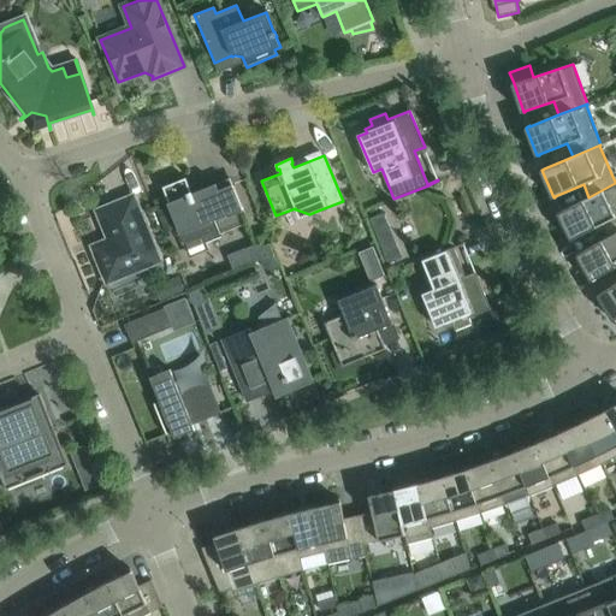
[(185,178),(163,188),(169,202),(167,203),(183,243),(218,230),(220,234),(248,223),(230,178),(191,194),(185,178)]
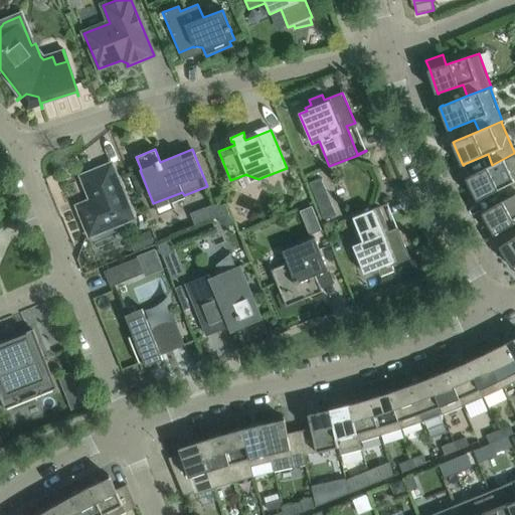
[(514,154),(514,153),(492,165),(469,176),(468,177),(467,178),(478,200),(479,199),(502,188),(507,198),(514,194),(514,155),(514,154)]
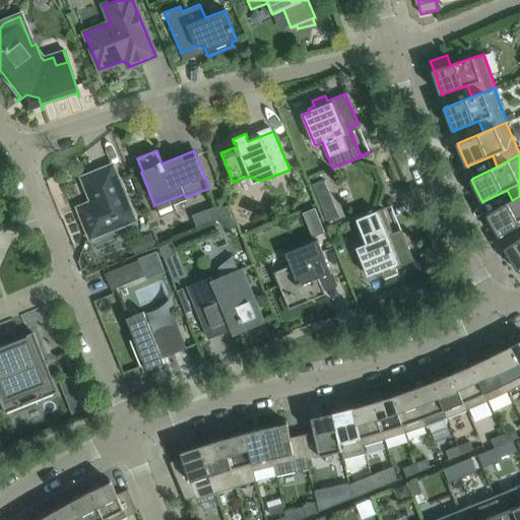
[(87,204),(78,208),(90,239),(134,220),(112,166),(82,178),(90,198),(91,198),(88,205),(87,204)]
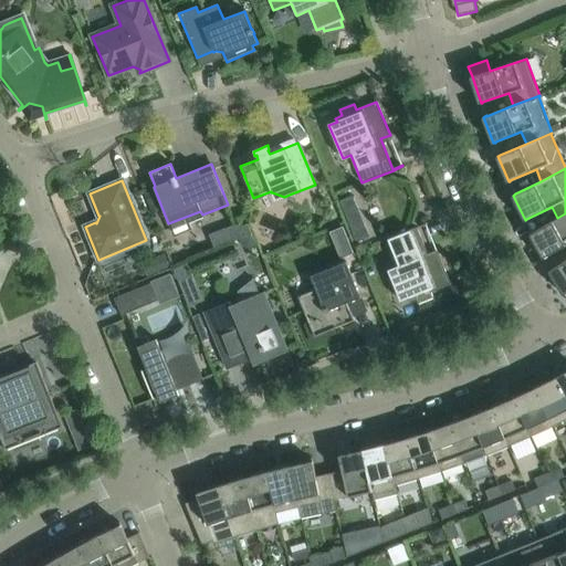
[(565,244),(565,213),(557,218),(533,232),(532,232),(544,258),(545,257),(565,244)]
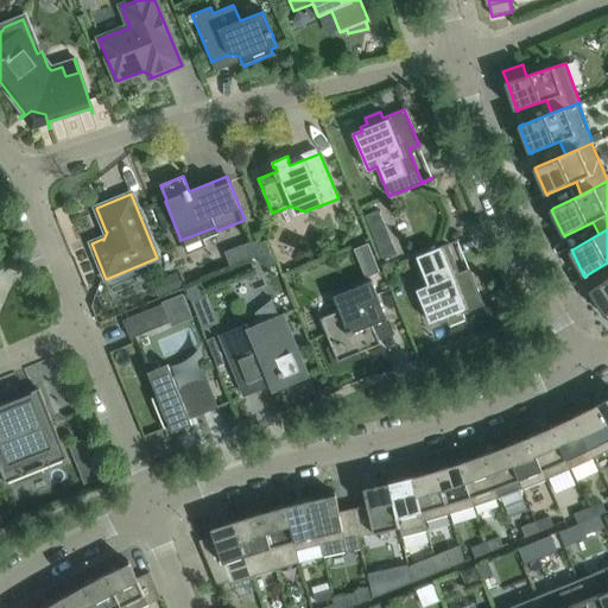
[(242,247),(248,260),(270,251),(266,240),(260,242),(259,240),(253,242),(253,241),(242,245),(244,247),(242,247)]
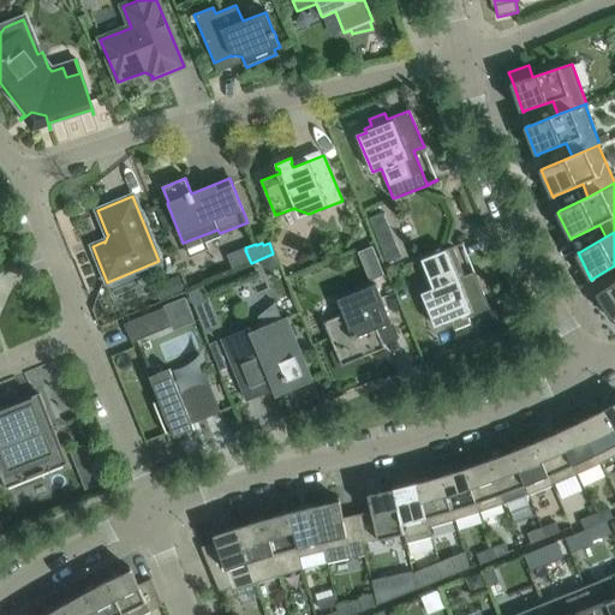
[(463,243),(418,261),(430,291),(422,294),(435,327),(443,323),(446,327),(452,324),(454,330),(470,323),(467,317),(490,309),(477,276),(466,281),(453,249),(464,244),(463,243)]
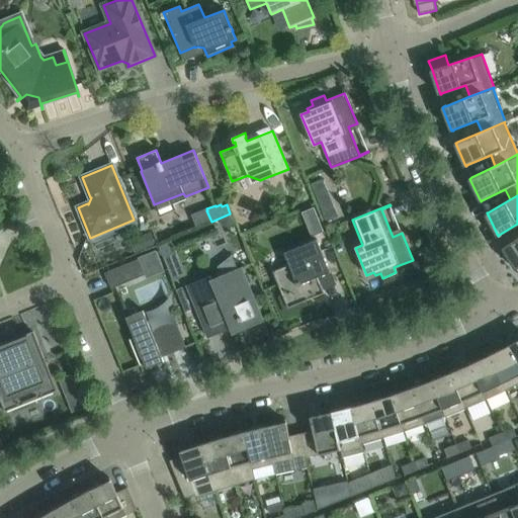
[(313,207),(301,212),(311,237),(323,232),(313,207)]
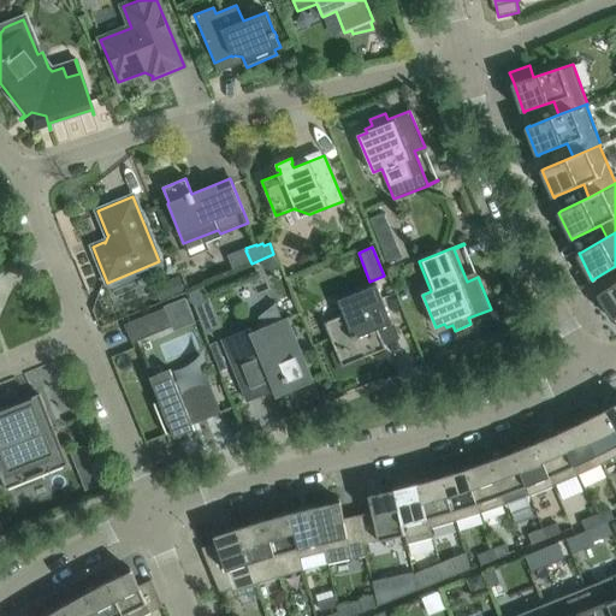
[(169,284),(167,285),(172,297),(184,291),(179,279),(173,282),(169,284)]
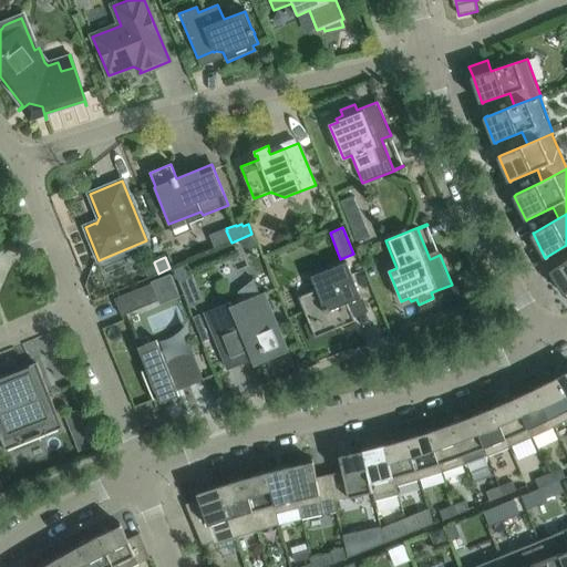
[(566,260),(553,269),(552,270),(550,271),(566,297),(566,260)]
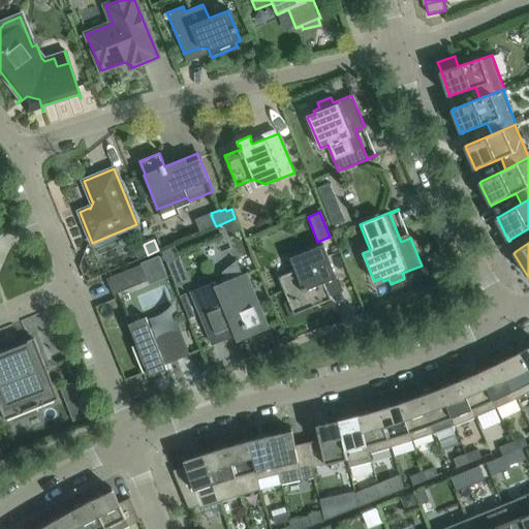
[(337,278),(337,277),(323,245),(298,255),(303,268),(279,277),(289,304),(286,304),(292,318),(311,310),(310,308),(331,300),(324,283),(337,278)]
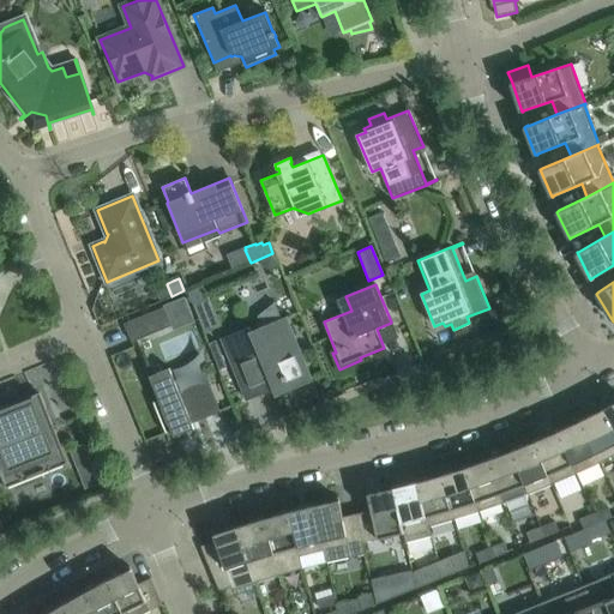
[(204,288),(190,293),(194,308),(210,302),(204,288)]
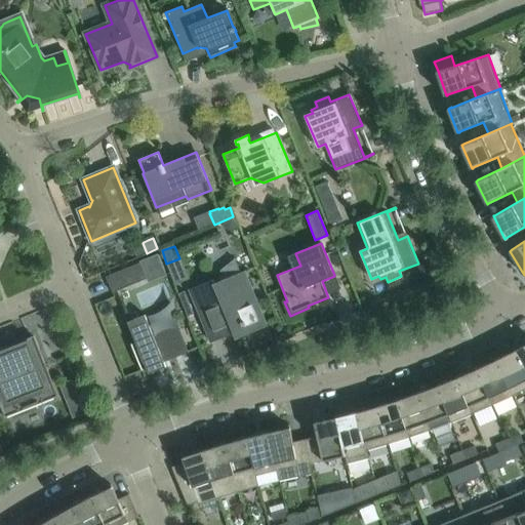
[(266,325),(256,303),(254,304),(248,288),(250,287),(244,272),(241,274),(235,258),(233,259),(234,260),(221,270),(219,274),(219,278),(220,282),(215,284),(213,280),(189,289),(211,342),(234,333),(236,337),(266,325)]
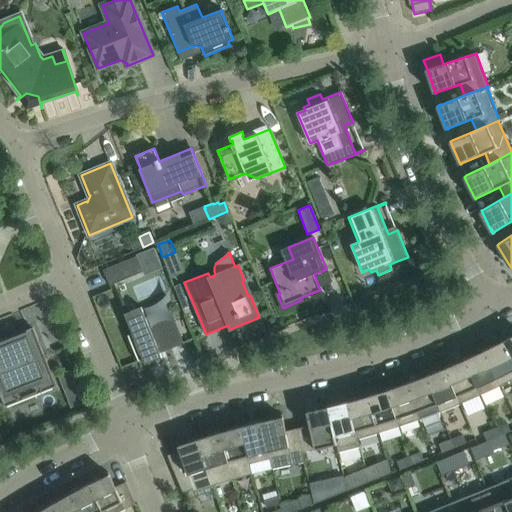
[(143,272),(136,256),(103,270),(105,276),(110,285),(143,272)]
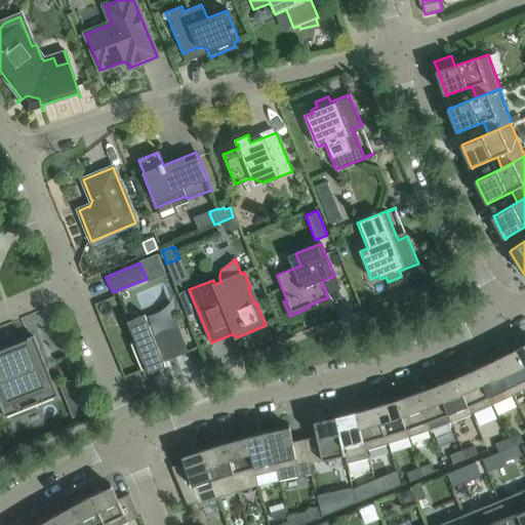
[(149,373),(166,366),(164,362),(189,352),(176,323),(152,333),(145,315),(127,322),(136,342),(132,344),(130,344),(142,370),(143,370),(143,369),(147,368),(149,373)]
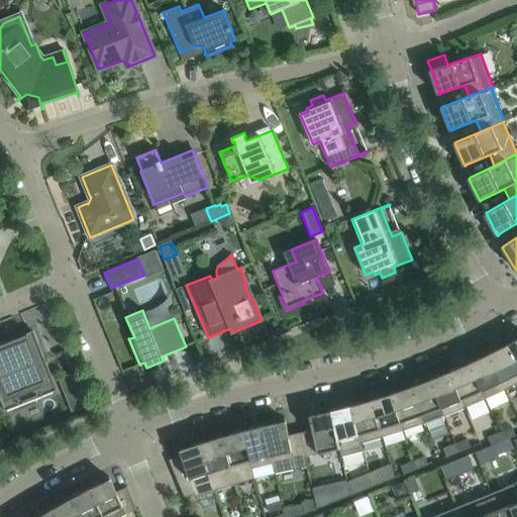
[(58,390),(33,330),(0,343),(0,399),(5,411),(11,409),(12,413),(36,403),(35,399),(58,390)]
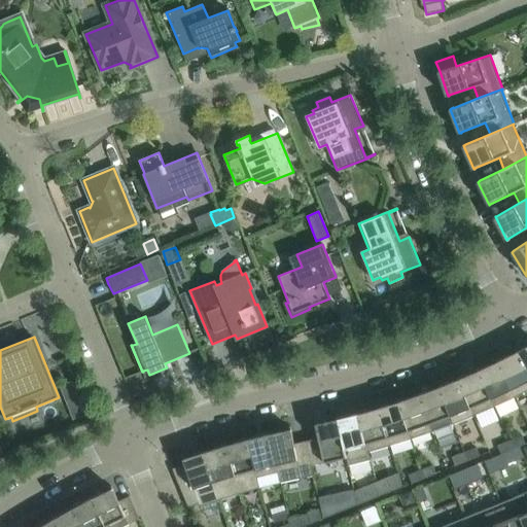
[(526,346),(526,347),(525,345),(515,350),(516,352),(526,372),(526,346)]
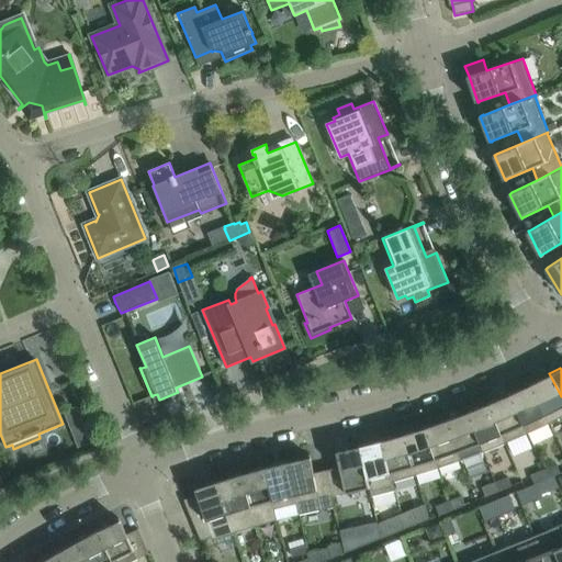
[(561,396),(550,375),(541,380),(539,378),(528,383),(529,386),(530,385),(549,424),(561,416),(561,396)]
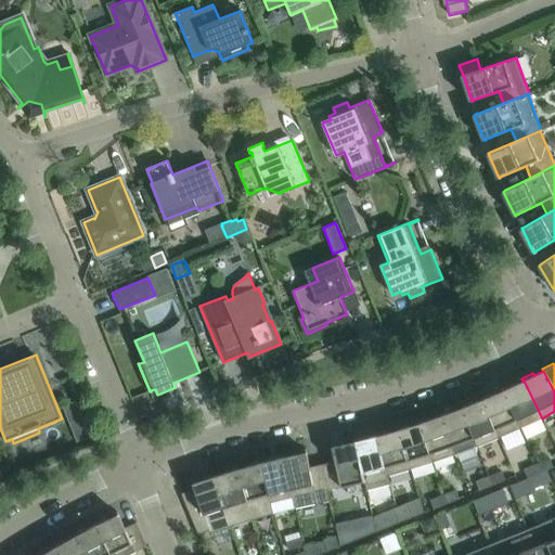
[(542,418),(524,381),(523,382),(514,386),(513,383),(502,388),(502,390),(503,390),(520,428),(542,418)]
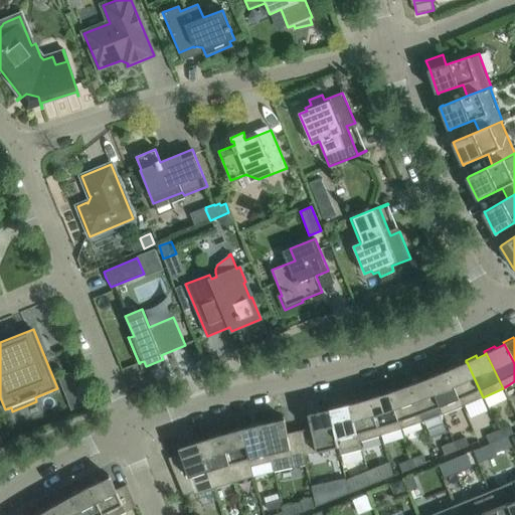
[(467,362),(466,362),(458,366),(457,364),(447,368),(447,371),(448,371),(463,406),(483,397),(467,362)]
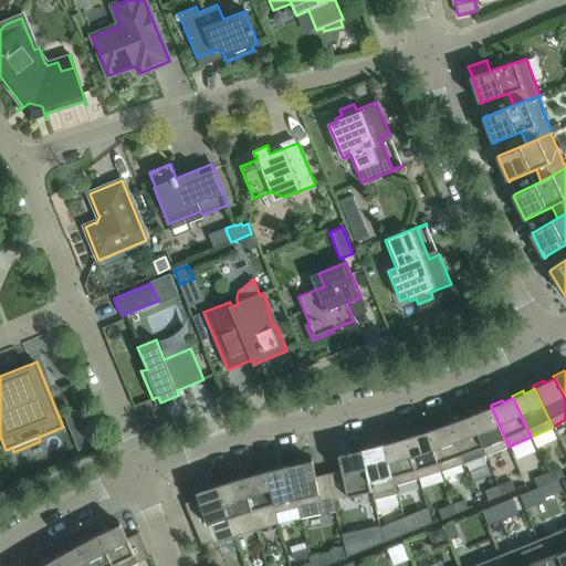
[(509,447),(492,408),(491,408),(482,411),(481,409),(469,413),(470,417),(471,416),(486,456),(509,447)]
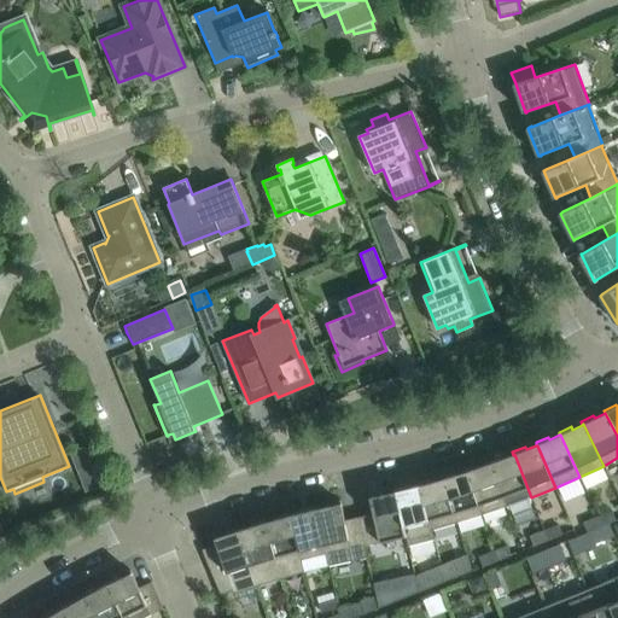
[(531,497),(514,454),(513,455),(503,459),(502,455),(489,460),(490,464),(507,507),(505,507),(511,513),(529,507),(530,497),(531,497)]
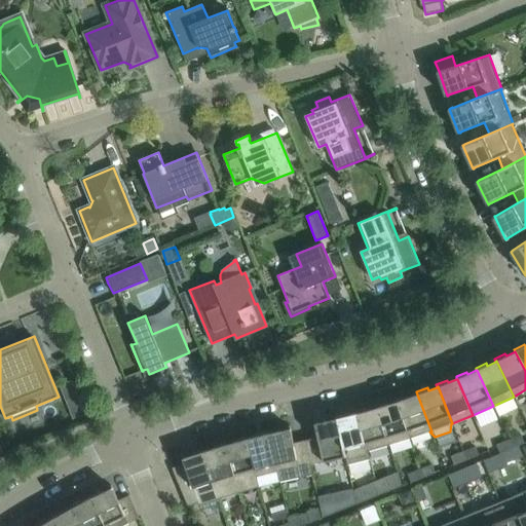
[(431,431),(417,395),(408,398),(407,395),(397,399),(397,402),(398,401),(410,439),(429,431),(431,431)]
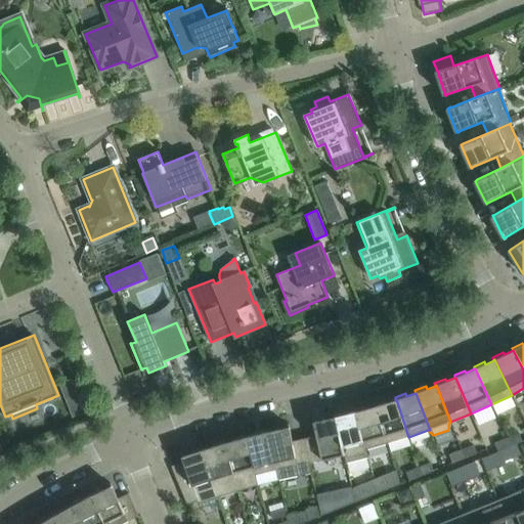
[(396,399),(395,400),(386,402),(386,400),(375,403),(375,406),(376,405),(387,443),(408,437),(396,399)]
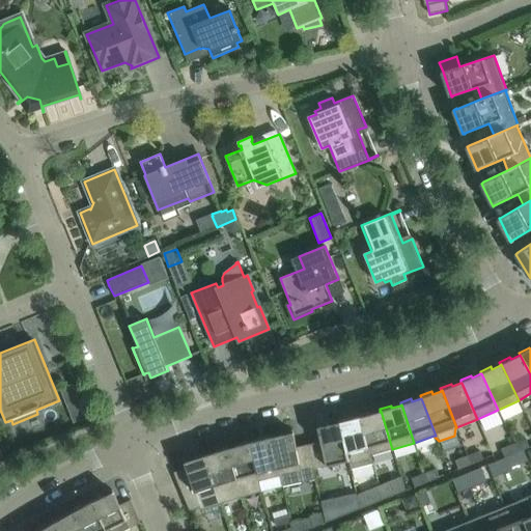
[(381,411),(380,412),(371,414),(370,412),(359,415),(360,417),(370,455),(392,449),(381,411)]
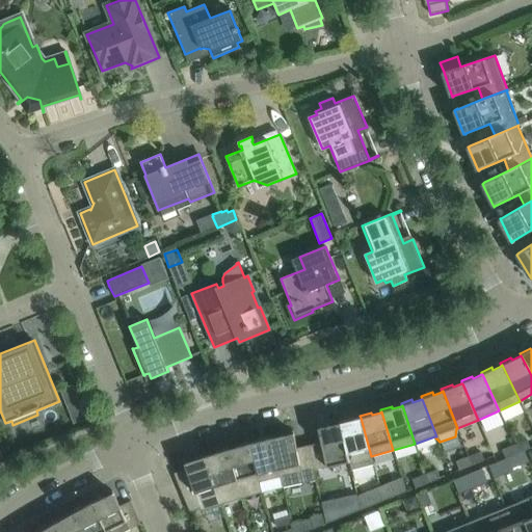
[(371,456),(361,418),(351,421),(350,418),(339,421),(339,423),(340,423),(349,461),(351,471),(373,466),(371,456)]
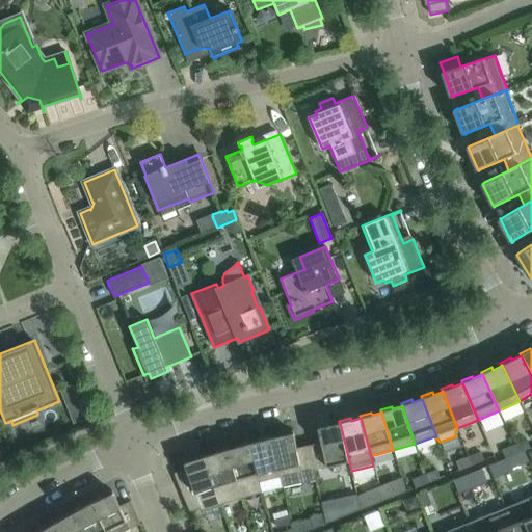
[(349,461),(340,423),(339,423),(329,425),(329,423),(318,426),(321,443),(309,445),(314,470),(315,470),(327,467),(349,461)]
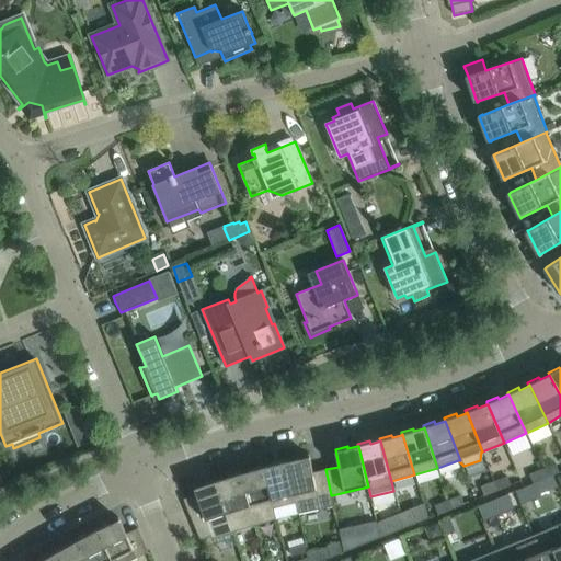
[(331,495),(325,469),(312,472),(309,454),(297,457),(297,459),(287,461),(286,462),(296,503),(295,503),(297,512),(333,504),(332,495),(331,495)]
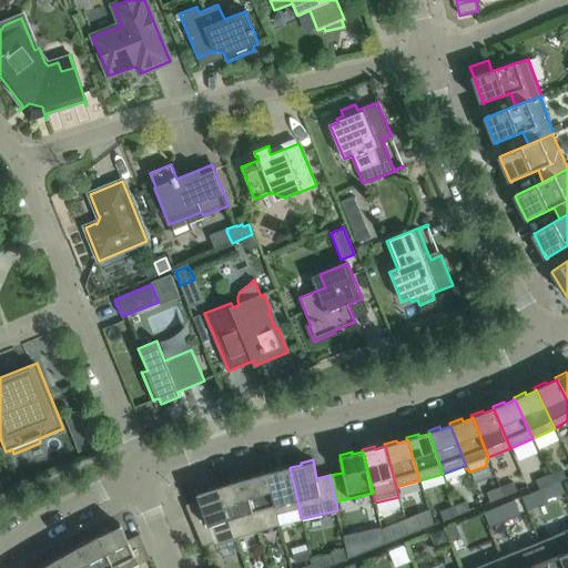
[(300,509),(290,468),(291,467),(290,465),(277,468),(277,470),(267,474),(266,474),(277,515),(298,509),(300,509)]
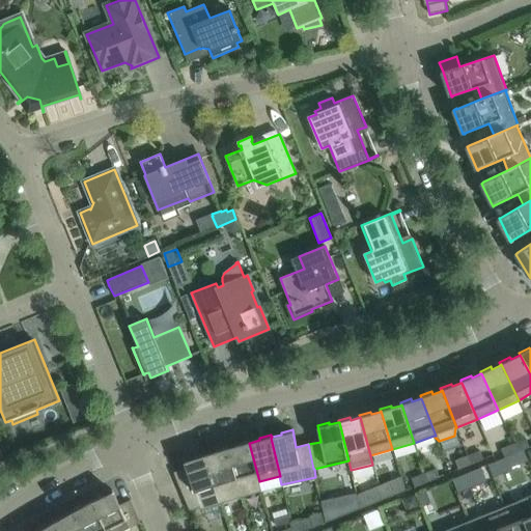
[(526,439),(513,444),(516,452),(529,447),(526,439)]
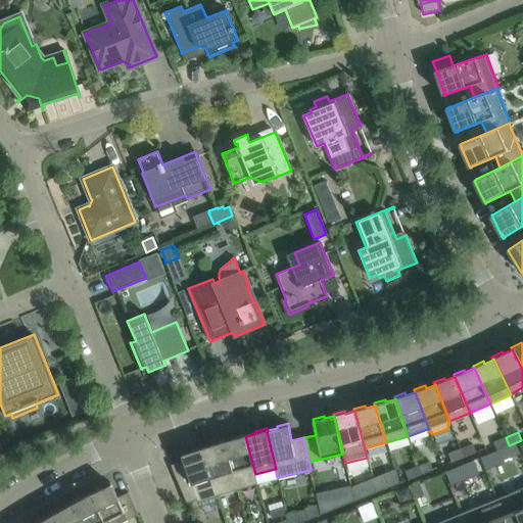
[(245,436),(246,436),(245,433),(234,436),(234,439),(225,441),(224,441),(238,489),(257,483),(255,474),(245,436)]
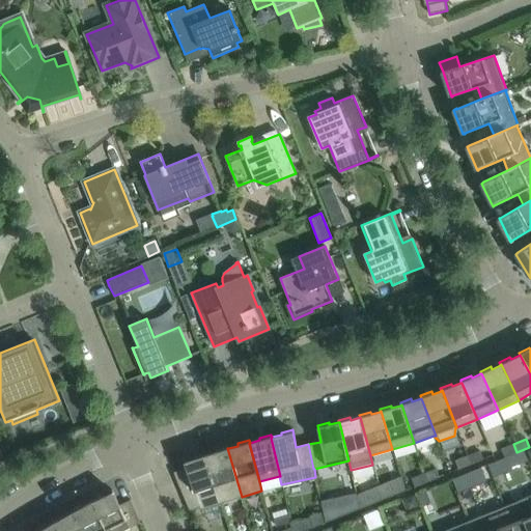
[(516,452),(513,444),(501,448),(504,457),(516,452)]
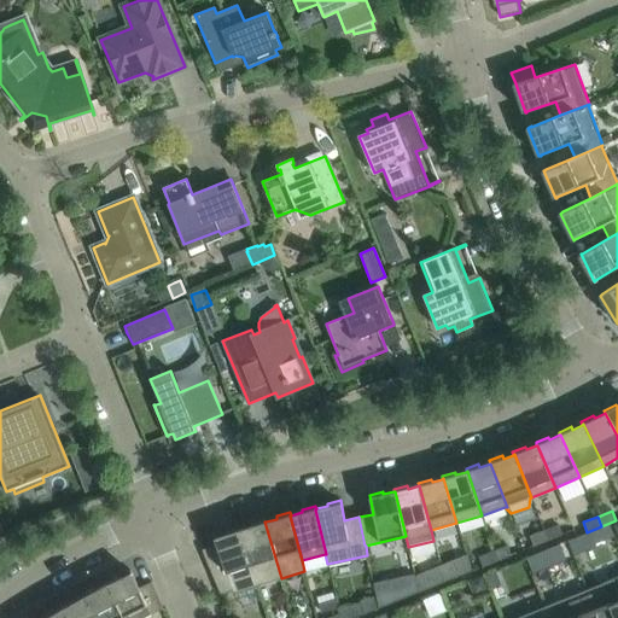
[(264,522),(266,522),(264,519),(251,523),(252,526),(240,530),(257,586),(258,586),(281,578),(264,522)]
